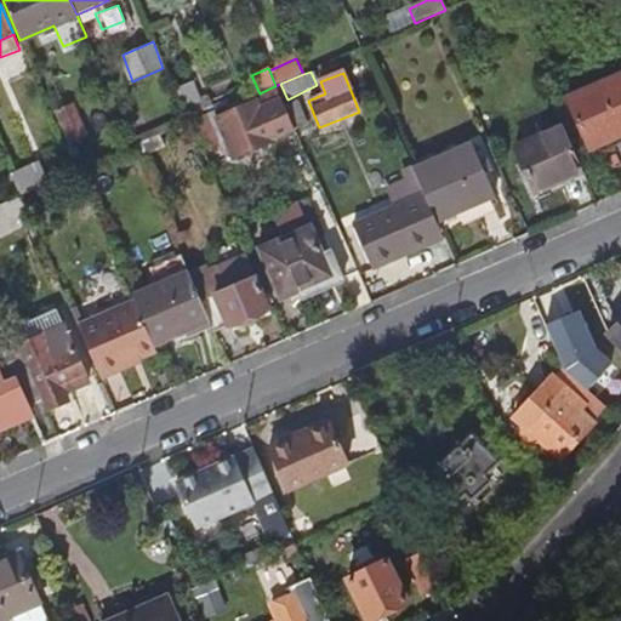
[(620,78),(567,101),(588,153),(620,138),(620,78)]
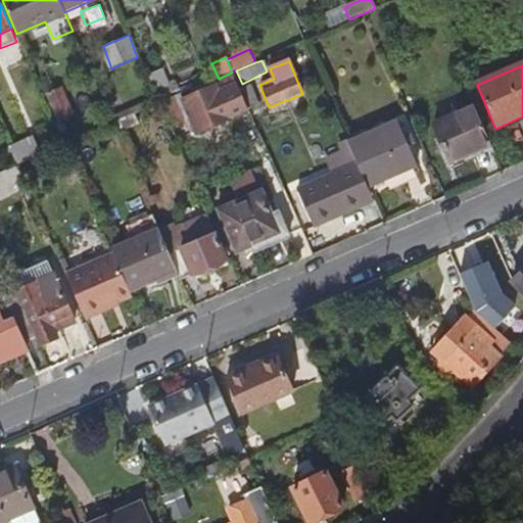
[(157,96),(160,103),(173,98),(181,95),(177,85),(171,87),(162,68),(148,75),(157,96)]
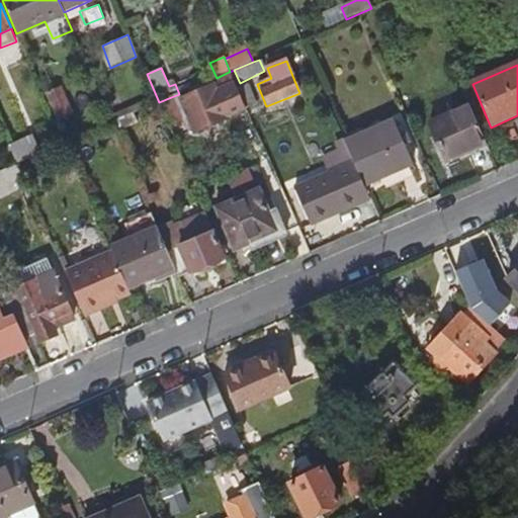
[(229,118),(246,110),(234,83),(217,91),(229,118)]
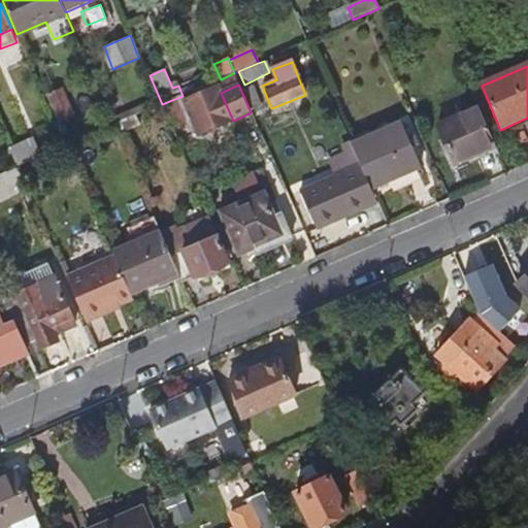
[(199,135),(233,121),(221,93),(220,89),(207,93),(204,86),(192,92),(195,98),(186,103),(193,120),(199,135)]
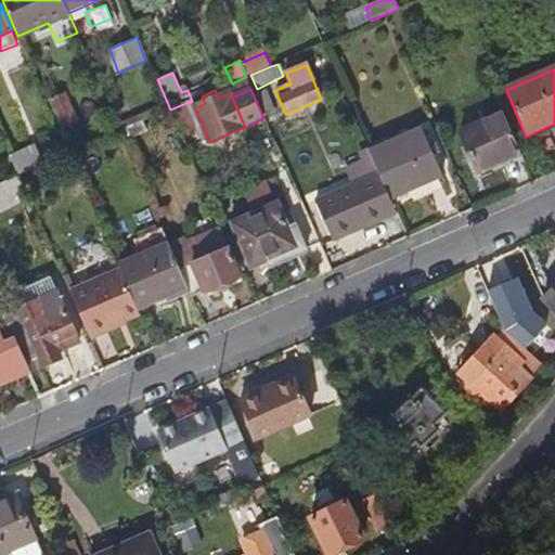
[(51,98),(64,129),(79,123),(67,91),(51,98)]
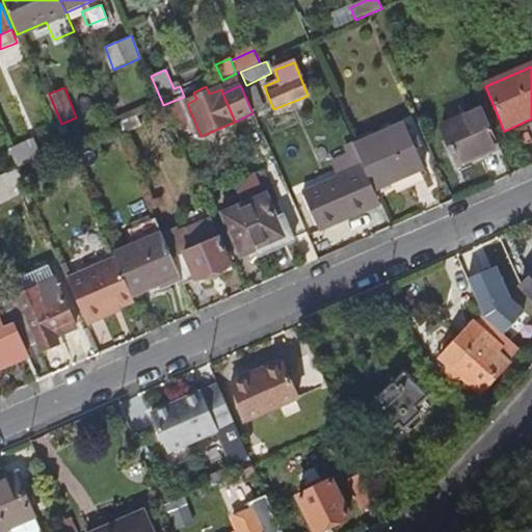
[(255,87),(244,91),(254,111),(264,107),(255,87)]
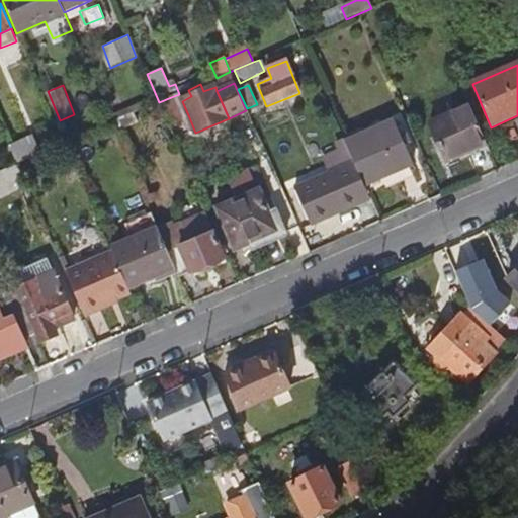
[(179,94),(171,97),(181,120),(189,117),(182,101),(179,94)]
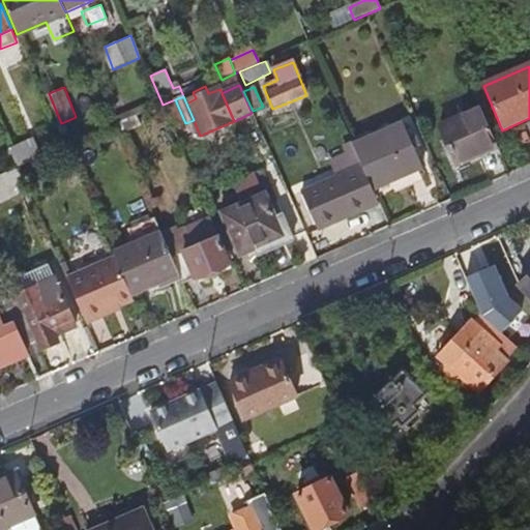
[(137,116),(163,105),(159,97),(111,119),(114,126),(137,116)]
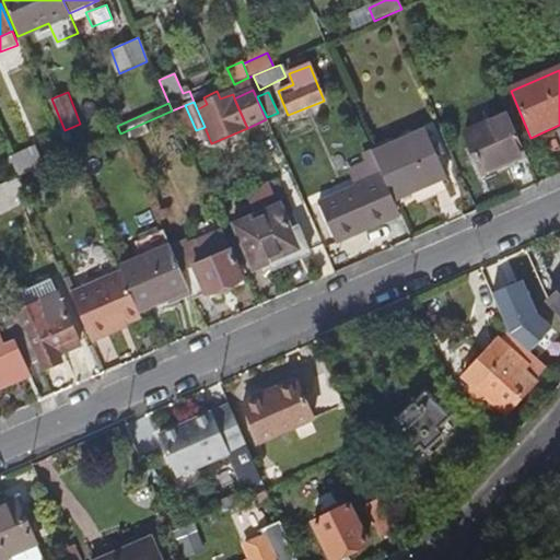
[(172,111),(183,136),(196,130),(185,105),(172,111)]
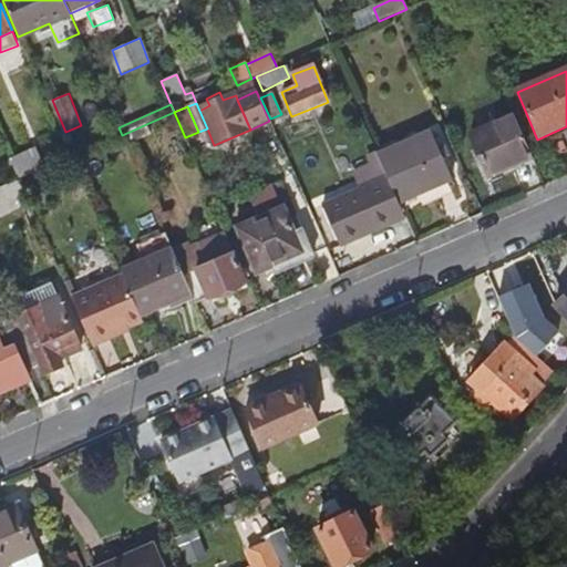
[(487,177),(532,158),(514,120),(471,138),(487,177)]
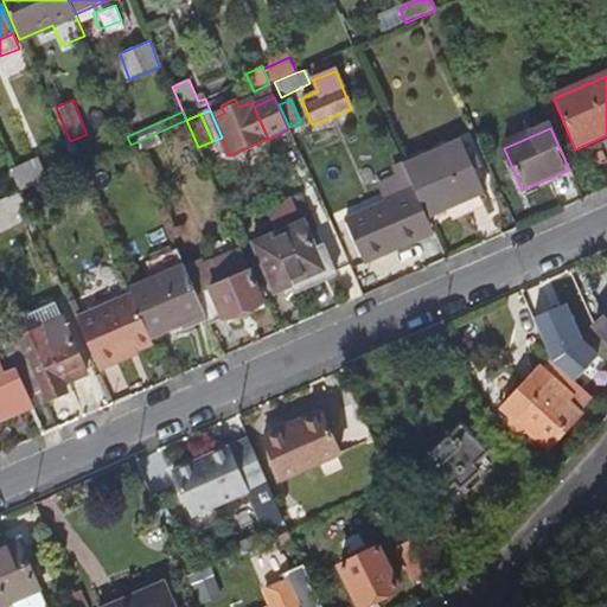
[(157,133),(131,145),(135,157),(163,144),(157,133)]
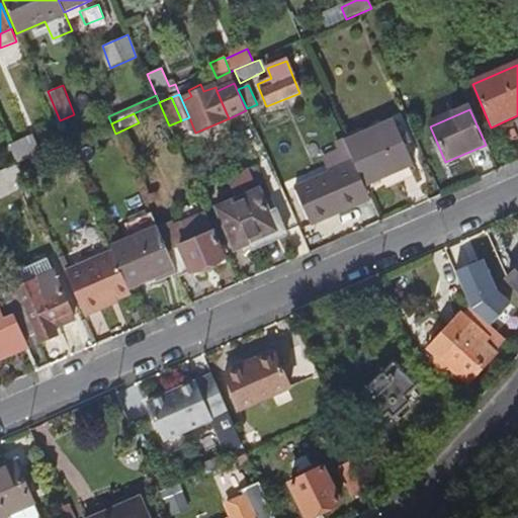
[(401,118),(392,122),(397,134),(406,130),(401,118)]
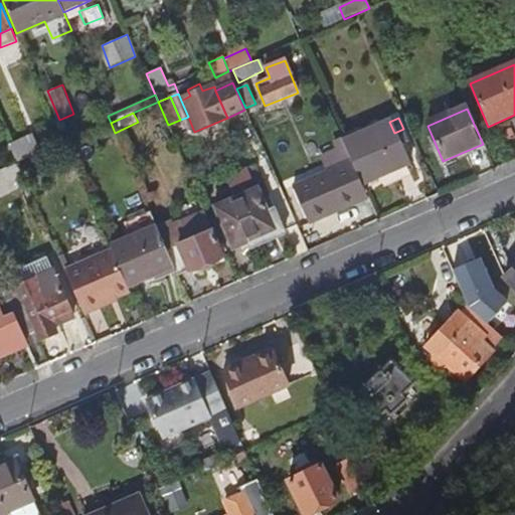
[(342,142),(350,161),(360,183),(406,163),(394,133),(389,122),(342,142)]
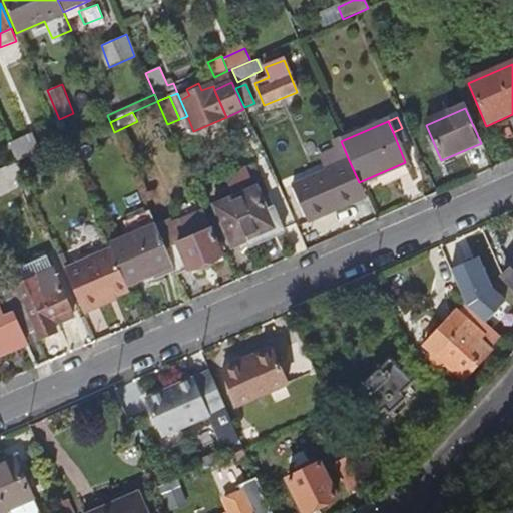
[(31,136),(9,146),(14,158),(16,163),(38,153),(31,136)]
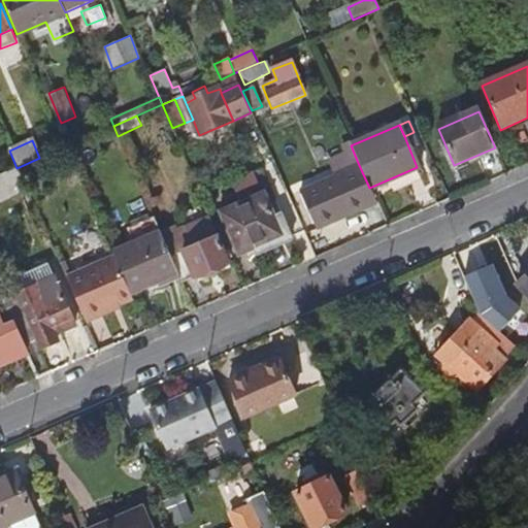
[(359,165),(351,145),(350,142),(339,145),(342,152),(327,160),(334,176),(359,165)]
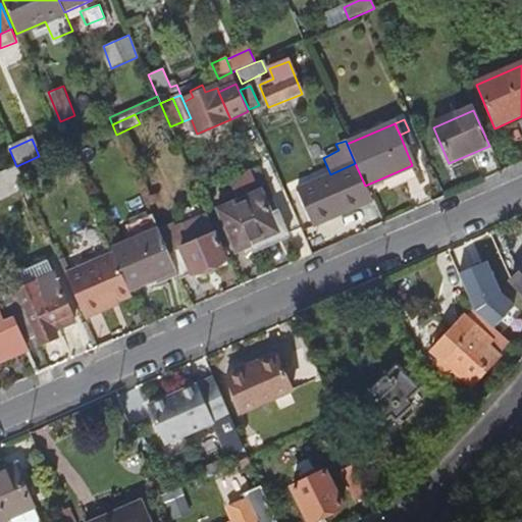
[(71,159),(65,145),(53,150),(59,164),(71,159)]
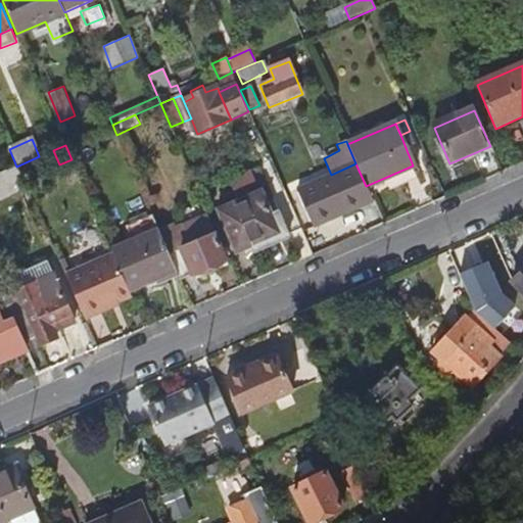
[(8,163),(14,161),(9,149),(9,147),(2,150),(8,163)]
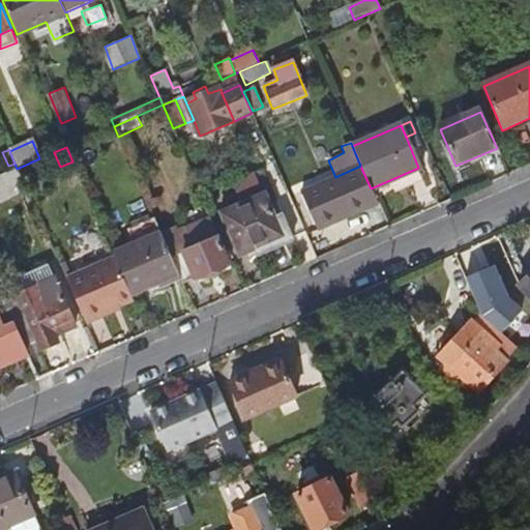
[(317,229),(377,204),(371,188),(360,166),(335,177),(301,192),(317,229)]
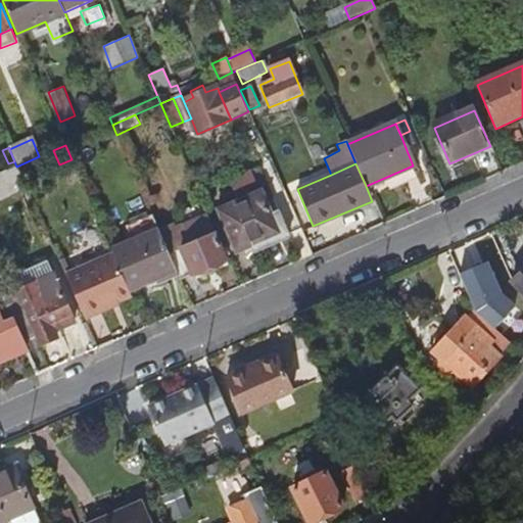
[(0,173),(0,198),(9,195),(11,191),(12,186),(9,179),(13,177),(16,185),(24,182),(16,167),(0,173)]
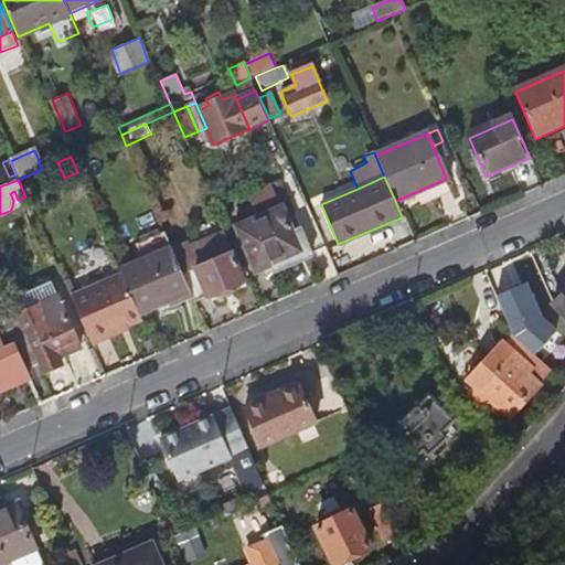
[(281,205),(235,226),(254,270),(301,251),(281,205)]
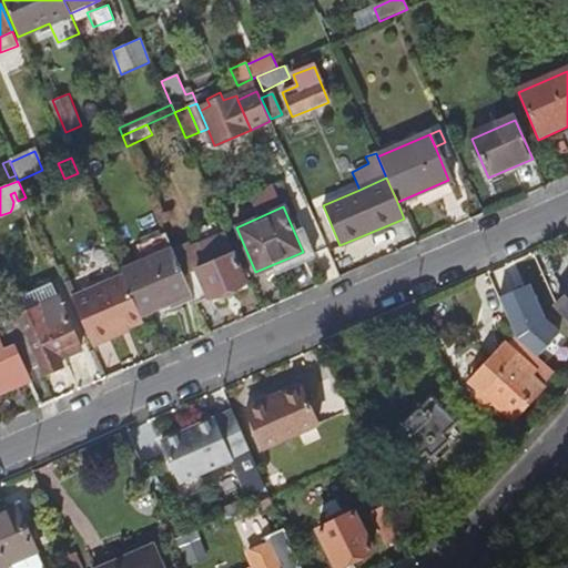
[(217,221),(195,231),(201,244),(224,234),(217,221)]
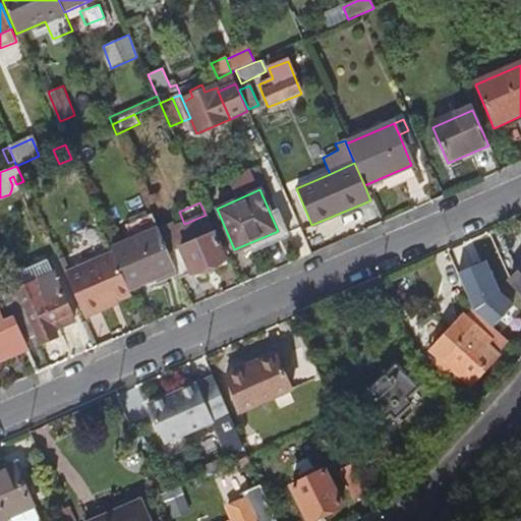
[(157,229),(151,215),(125,226),(132,240),(157,229)]
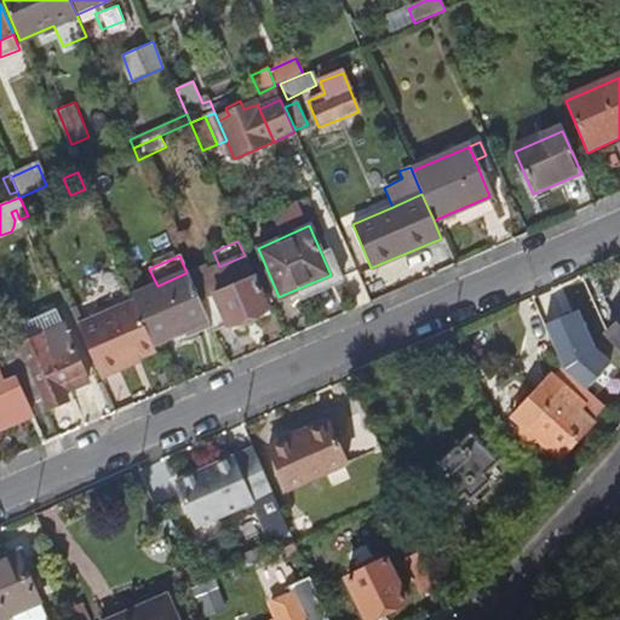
[(208,323),(213,334),(269,310),(245,256),(219,267),(190,280),(208,323)]
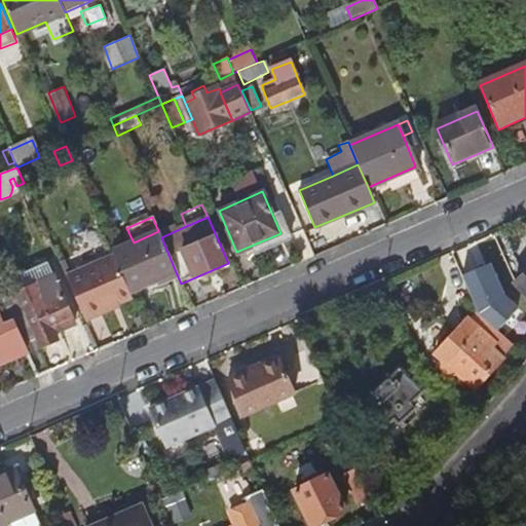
[(113,256),(129,295),(177,274),(161,237),(158,231),(134,242),(111,253),(113,256)]
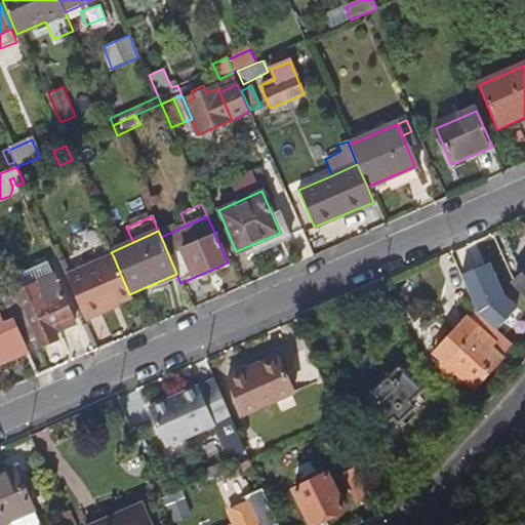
[(65,277),(84,322),(113,309),(112,308),(131,298),(129,294),(113,255),(65,277)]
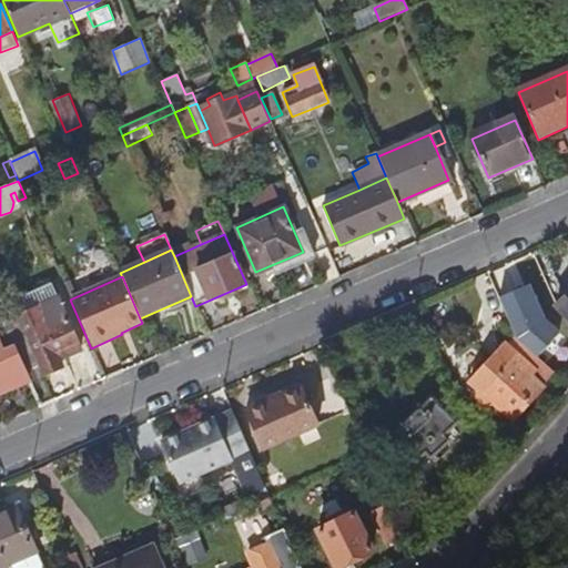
[(59,301),(19,320),(43,377),(61,369),(58,362),(81,352),(59,301)]
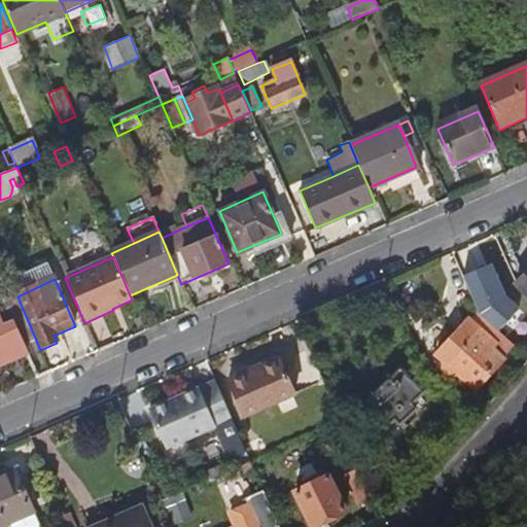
[(1,326),(0,326),(0,366),(26,356),(22,346),(35,341),(9,281),(0,284),(0,296),(4,307),(15,331),(5,336),(1,326)]
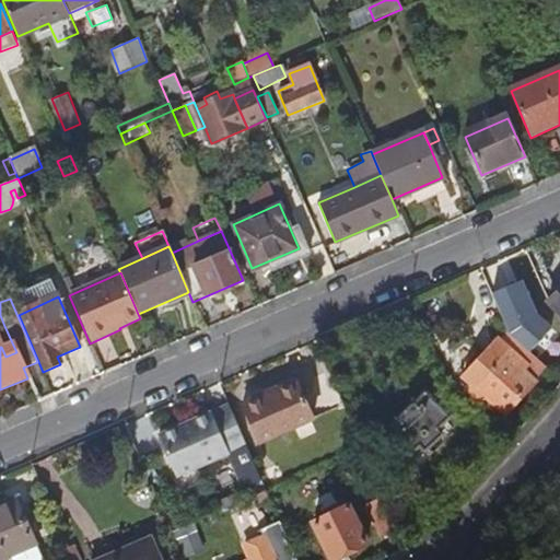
[(0,347),(1,347),(6,357),(16,352),(4,326),(0,327),(0,347)]
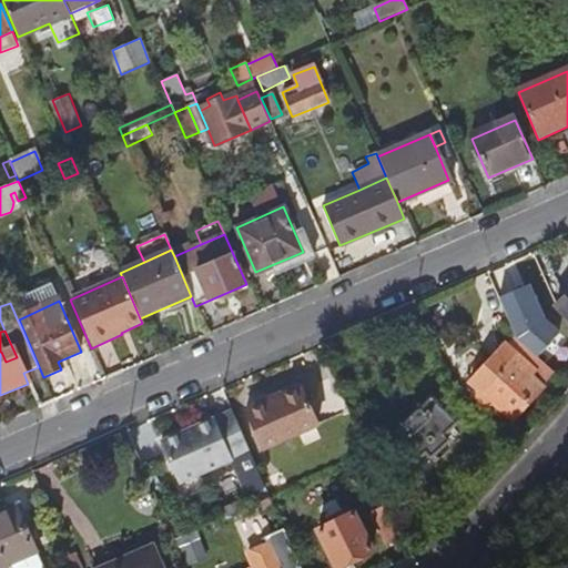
[(509,415),(549,369),(517,340),(506,353),(498,345),(469,378),(479,388),(472,396),(486,411),(495,402),(509,415)]
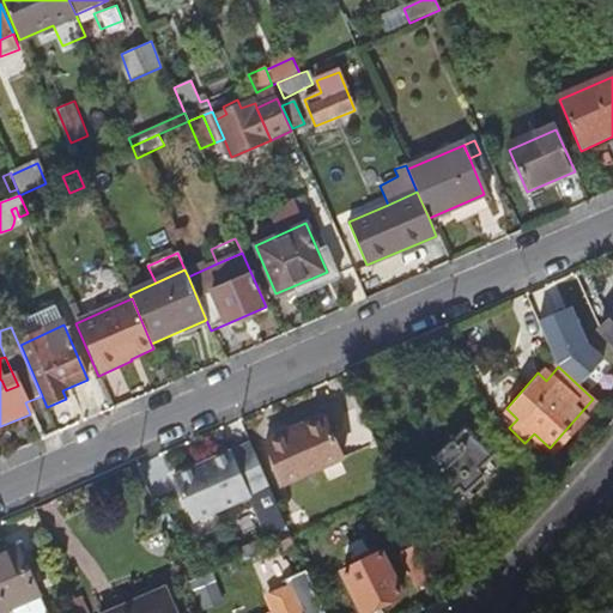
[(287,432),(266,442),(286,490),(344,463),(325,419),(289,435),(287,432)]
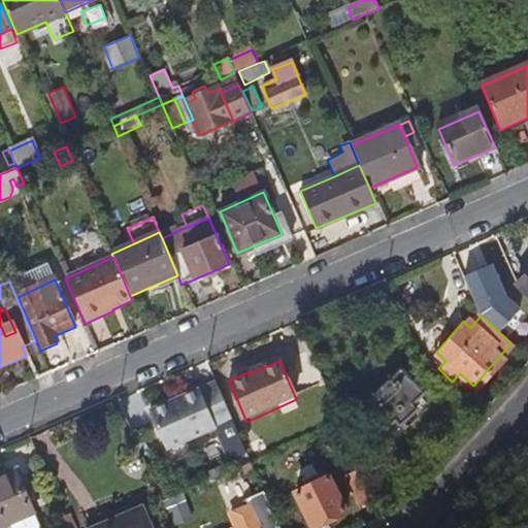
[(424,395),(402,372),(363,408),(385,432),(396,422),(413,406),(424,395)]
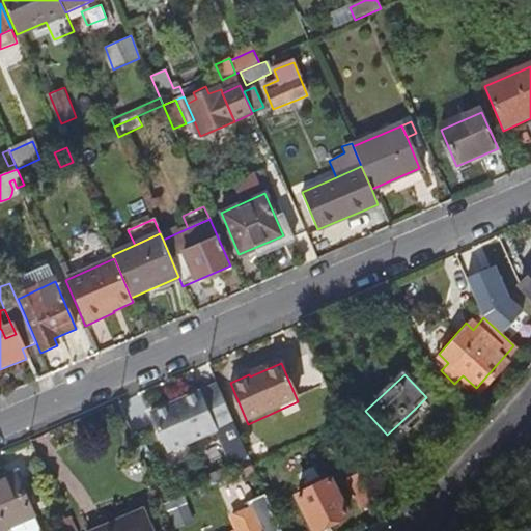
[(234,425),(217,385),(148,415),(166,455),(217,432),(234,425)]
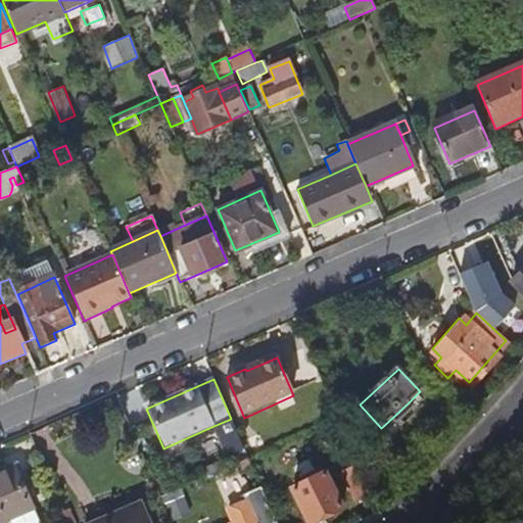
[(396,421),(413,407),(409,402),(392,418),(396,421)]
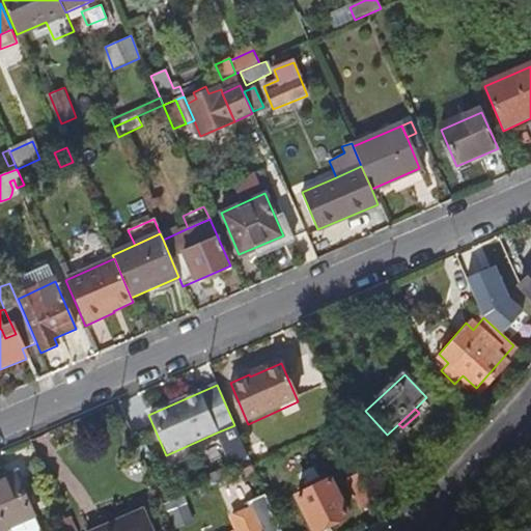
[(240,438),(234,425),(217,432),(223,445),(240,438)]
